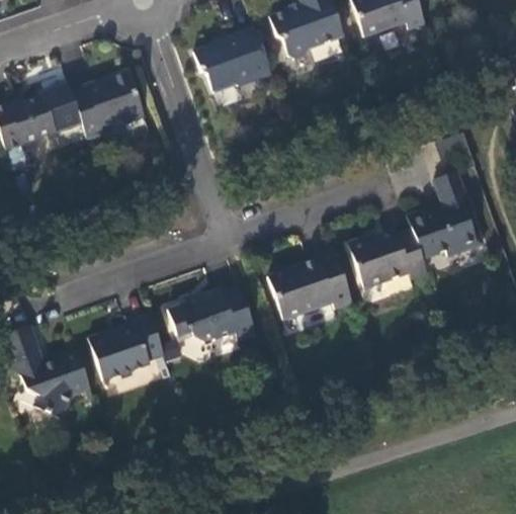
[(345,35),(332,0),(299,0),(301,4),(269,15),(276,37),(282,39),(286,50),(290,58),(295,60),(309,55),(313,47),(345,35)]
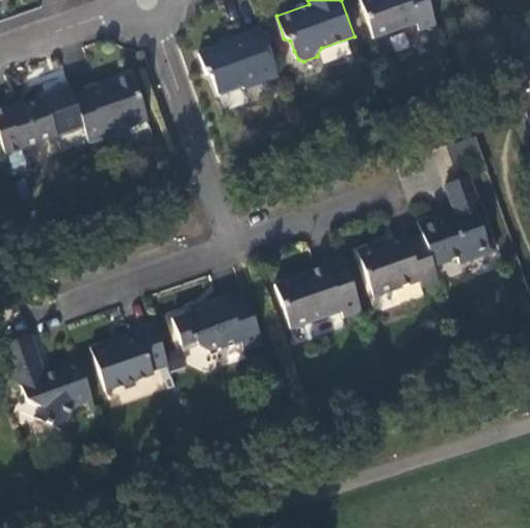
[(438,24),(428,0),(361,0),(375,36),(417,22),(420,30),(438,24)]
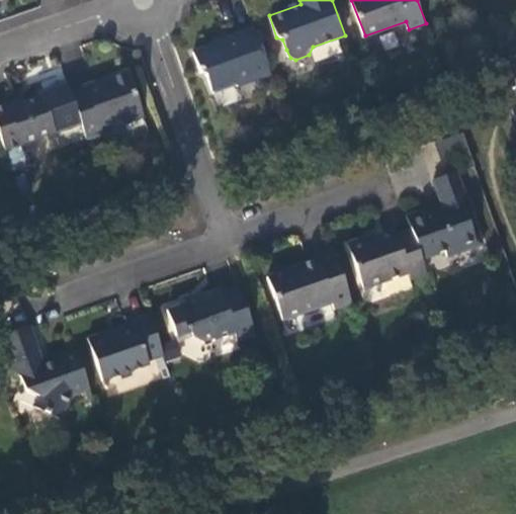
[(272,73),(256,26),(239,32),(240,35),(193,52),(201,72),(208,75),(213,88),(232,82),(240,84),(272,73)]
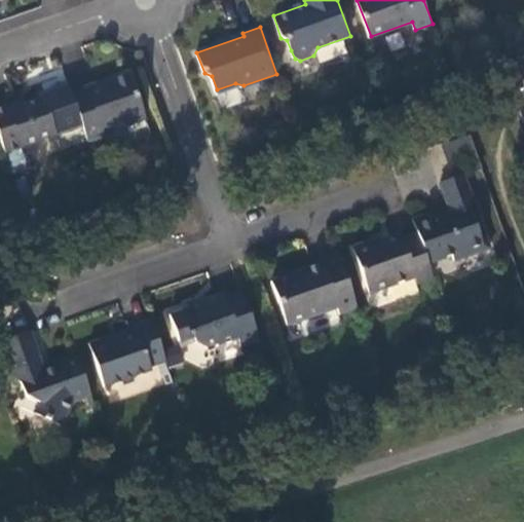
[(287,52),(291,50),(287,40),(281,38),(287,52)]
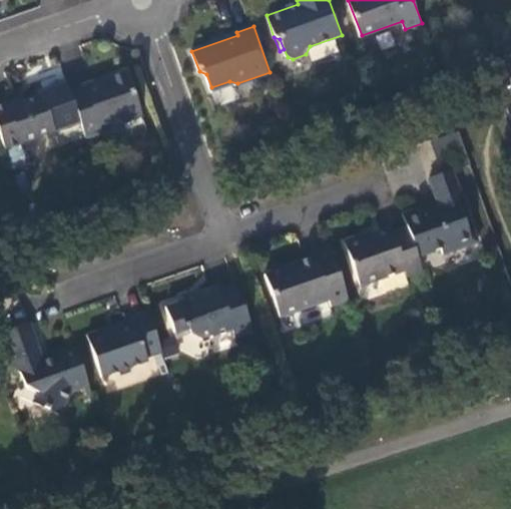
[(84,84),(71,89),(86,135),(102,129),(99,121),(116,115),(123,118),(143,111),(127,69),(102,78),(100,75),(84,80),(84,82),(84,84)]
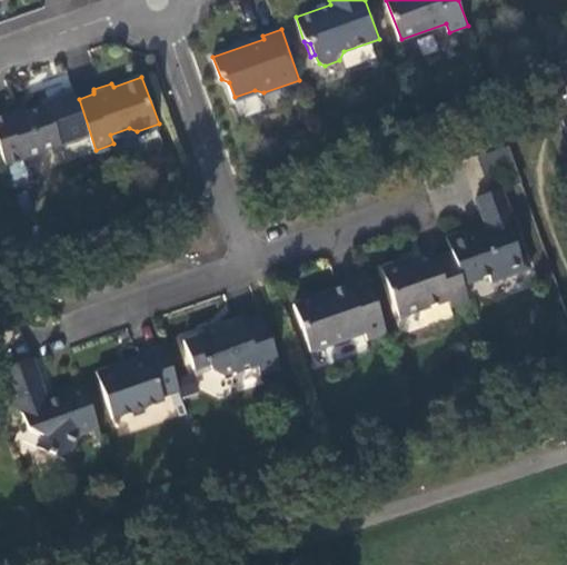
[(10,110),(0,112),(0,141),(7,162),(65,142),(57,121),(52,122),(46,103),(12,114),(10,110)]
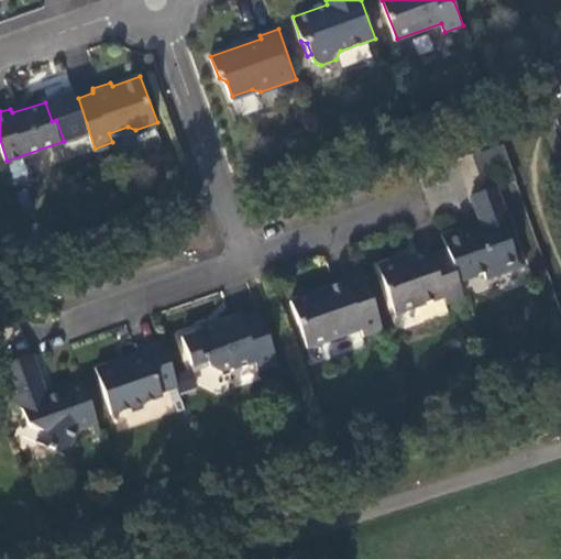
[(465,226),(444,233),(449,247),(460,278),(486,270),(490,278),(527,264),(499,184),(474,194),(477,201),(485,227),(480,229),(477,237),(470,237),(465,226)]
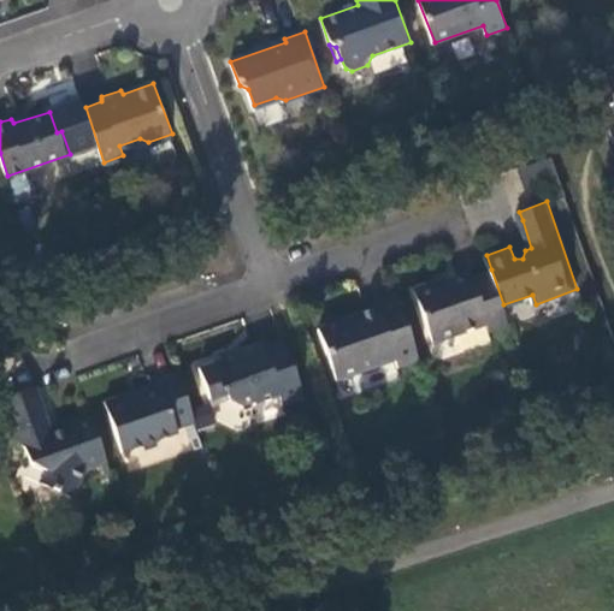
[(489,330),(511,322),(503,304),(491,270),(474,276),(472,271),(450,279),(440,283),(438,278),(415,288),(435,340),(486,321),(489,330)]
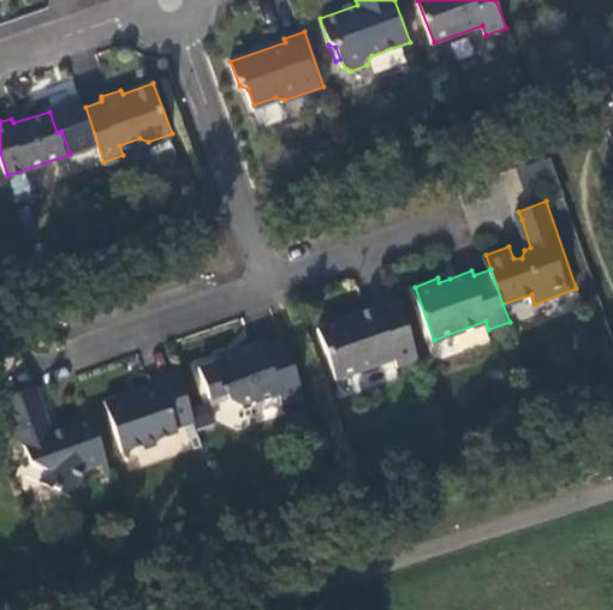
[(421,359),(397,293),(378,301),(379,308),(346,320),(338,316),(332,318),(323,322),(320,330),(338,380),(397,358),(402,366),(421,359)]
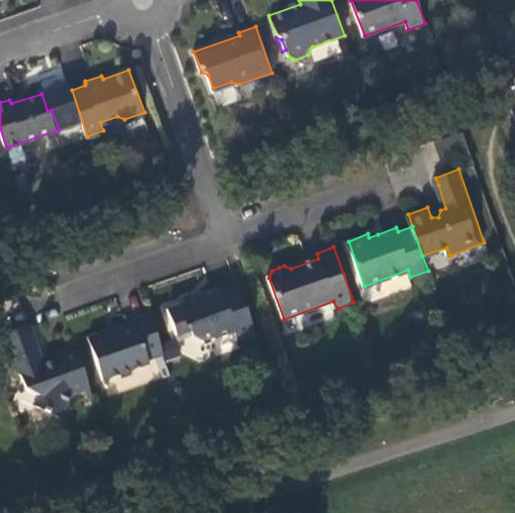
[(258,333),(239,283),(224,289),(223,286),(202,293),(187,299),(187,302),(171,309),(179,334),(192,329),(195,335),(204,341),(215,336),(217,340),(237,332),(240,340),(258,333)]
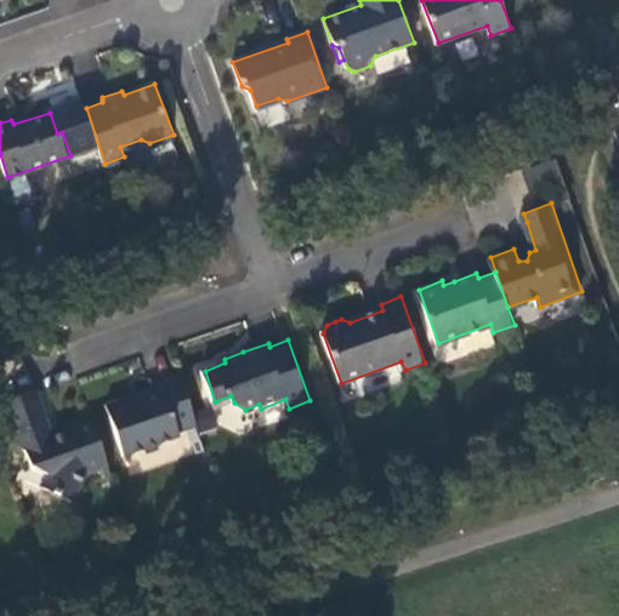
[(198,421),(181,374),(160,381),(164,389),(134,400),(131,395),(123,398),(108,404),(126,454),(182,433),(181,427),(198,421)]
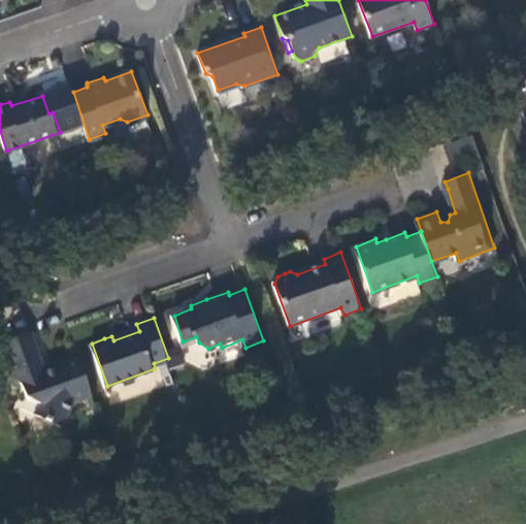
[(92,390),(79,355),(45,367),(34,335),(32,330),(3,340),(15,377),(22,380),(27,393),(42,401),(36,414),(60,424),(72,398),(87,392),(92,390)]
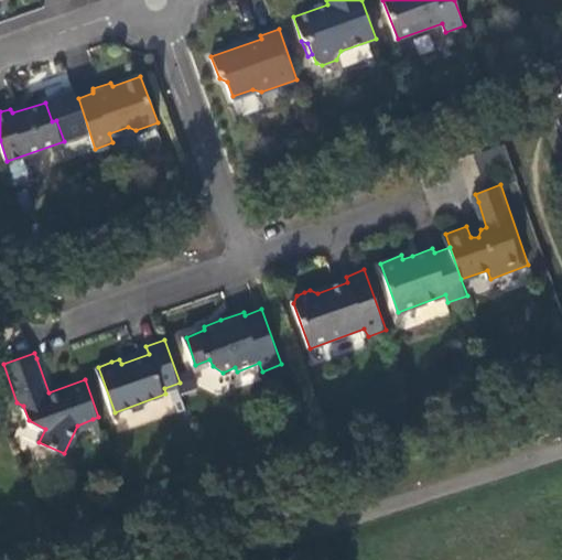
[(181,411),(188,408),(182,389),(174,392),(181,411)]
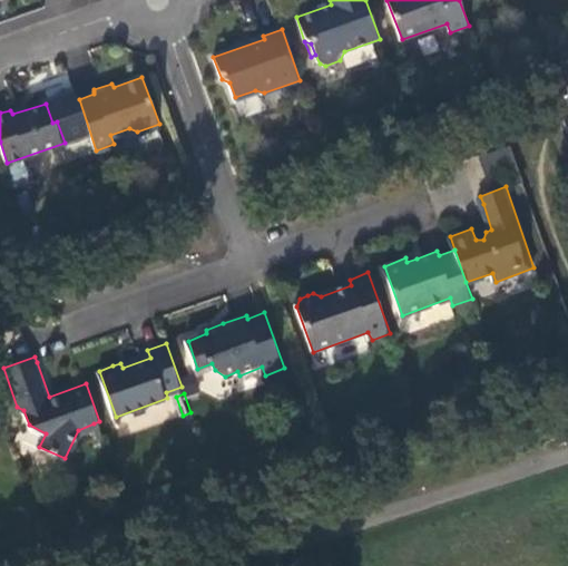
[(99,421),(94,423),(98,436),(104,433),(99,421)]
